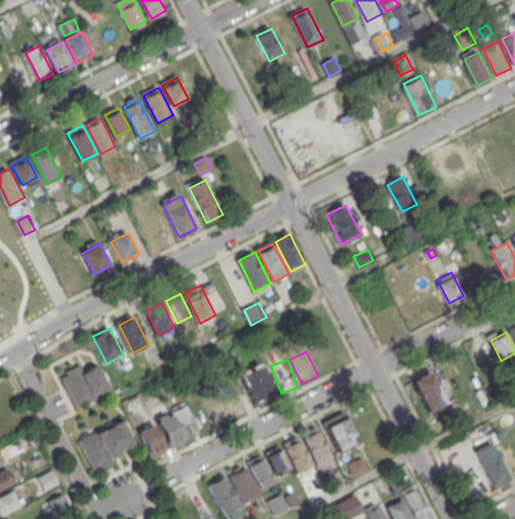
[(79,408),(63,376),(83,366),(86,372),(98,367),(111,392),(79,408)]
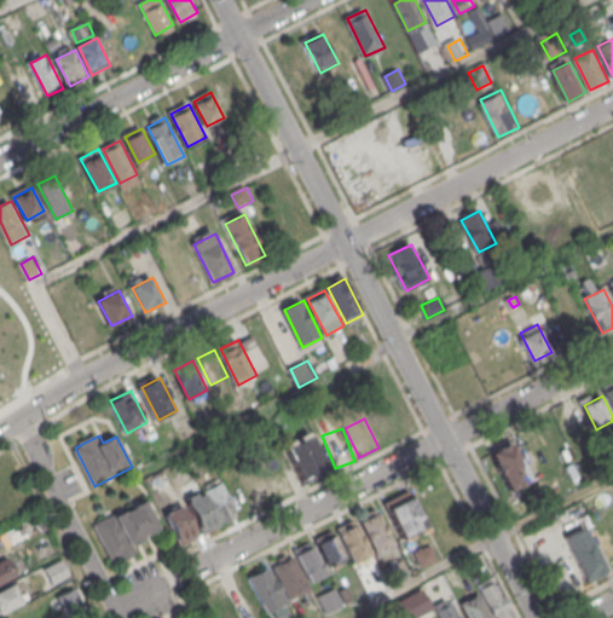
[(305,479),(289,449),(313,437),(328,467),(305,479)]
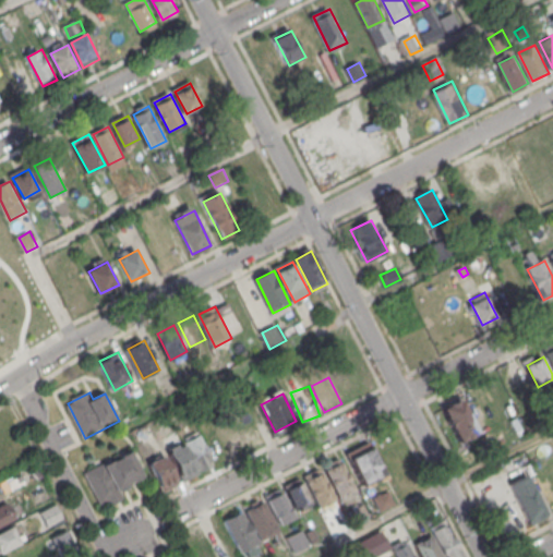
[(463,443),(445,410),(465,400),(481,432),(463,443)]
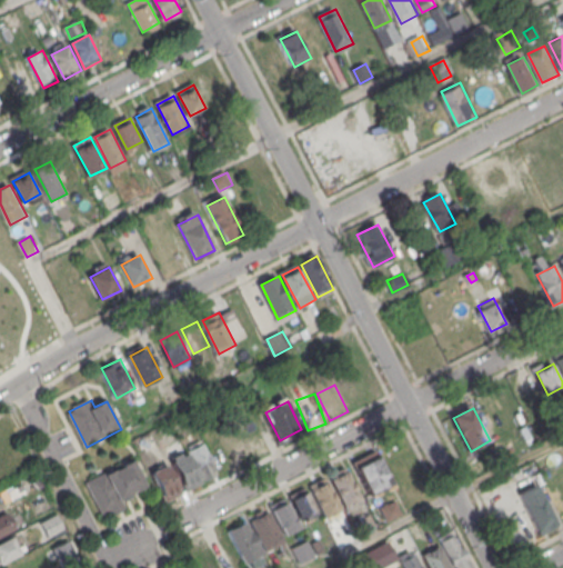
[(208,480),(192,451),(207,444),(222,472),(208,480)]
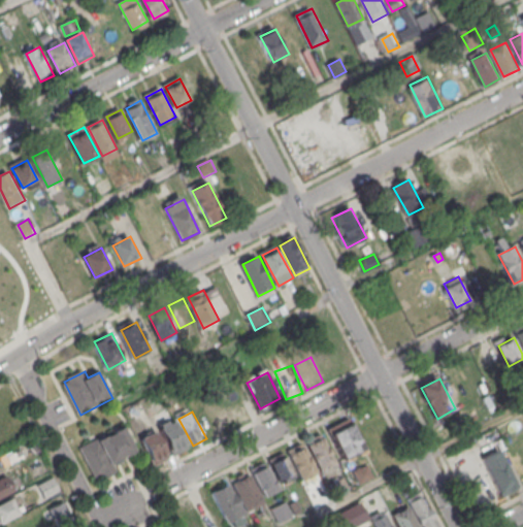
[(175,456),(161,428),(176,421),(191,448),(175,456)]
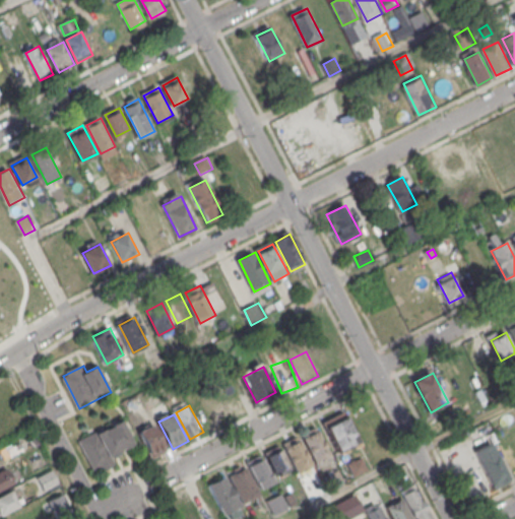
[(97,472),(80,441),(123,418),(136,444),(113,456),(116,462),(97,472)]
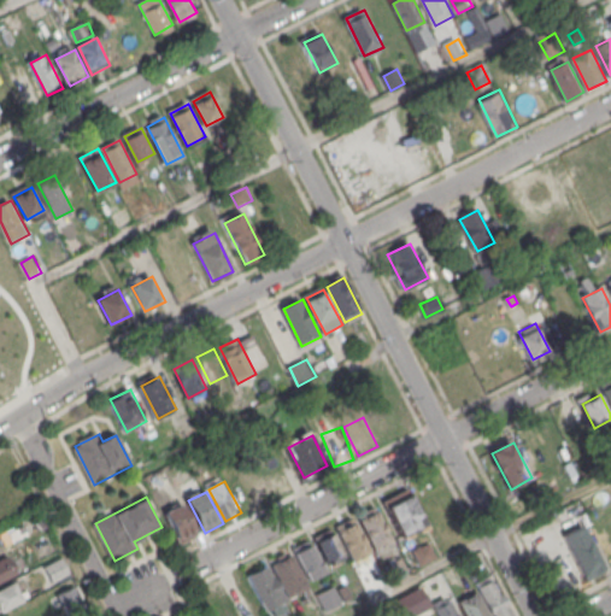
[(405,537),(391,509),(413,497),(428,524),(405,537)]
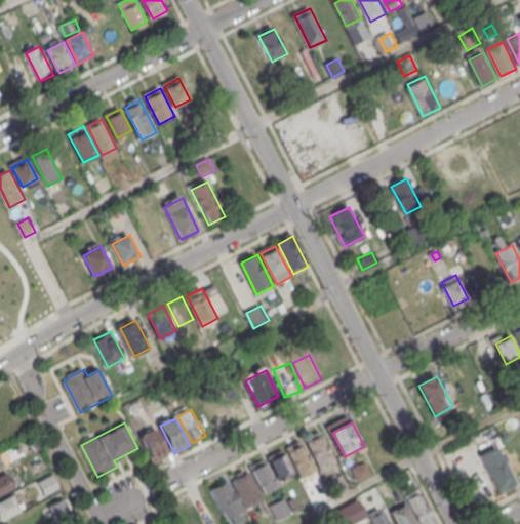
[(155,462),(141,435),(156,427),(170,454),(155,462)]
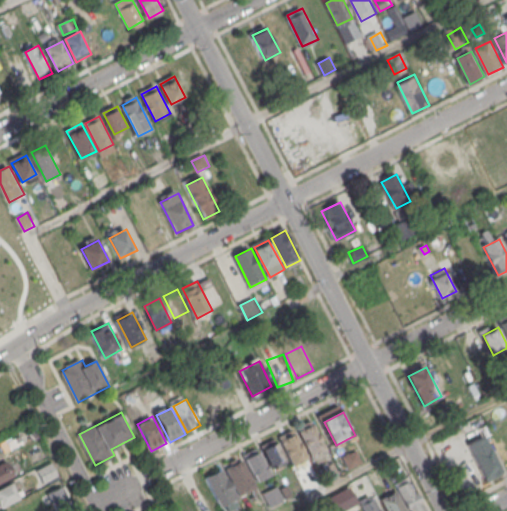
[(314,457),(301,432),(316,425),(328,449),(314,457)]
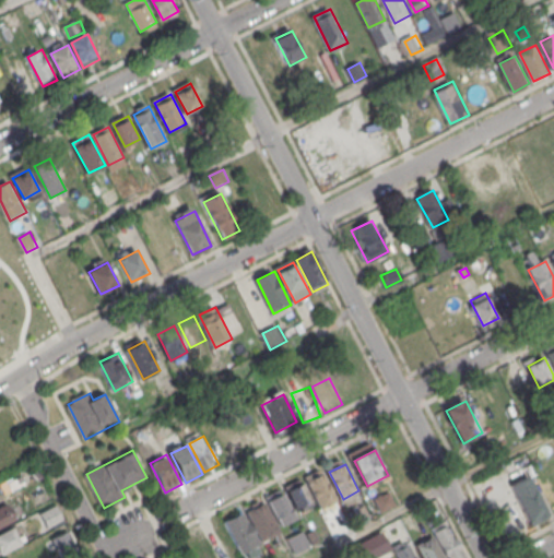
[(322,508),(308,482),(325,473),(339,500),(322,508)]
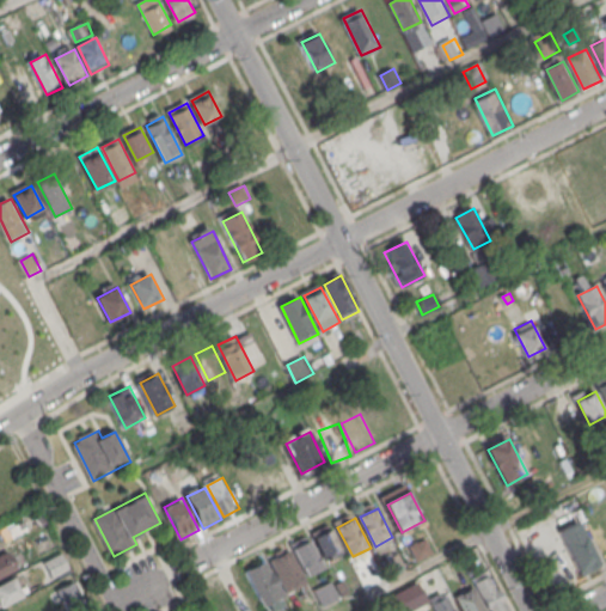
[(328,560),(317,538),(334,530),(346,551),(328,560)]
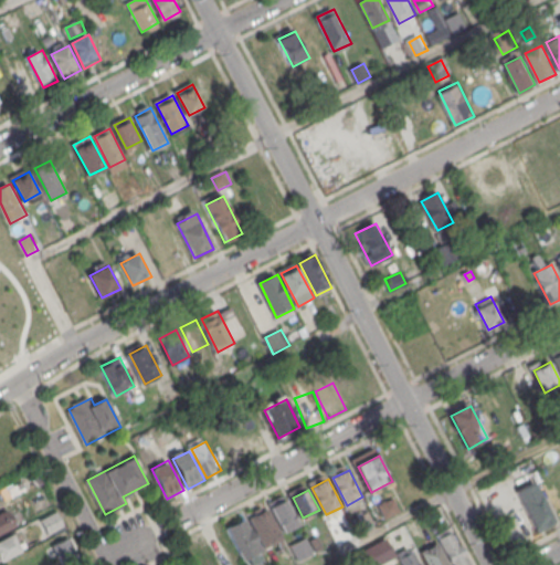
[(539,532),(525,502),(541,494),(556,523),(539,532)]
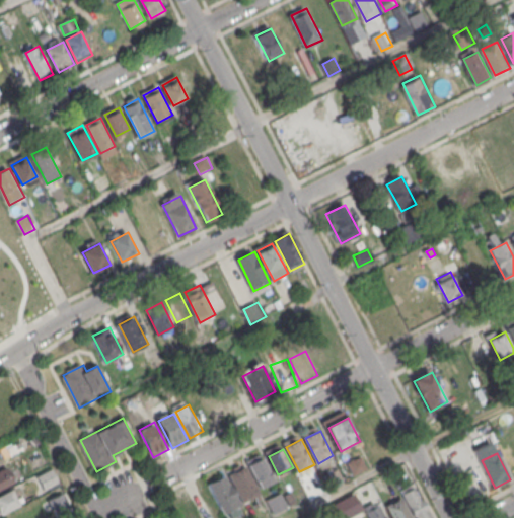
[(263,489),(250,464),(264,457),(276,482),(263,489)]
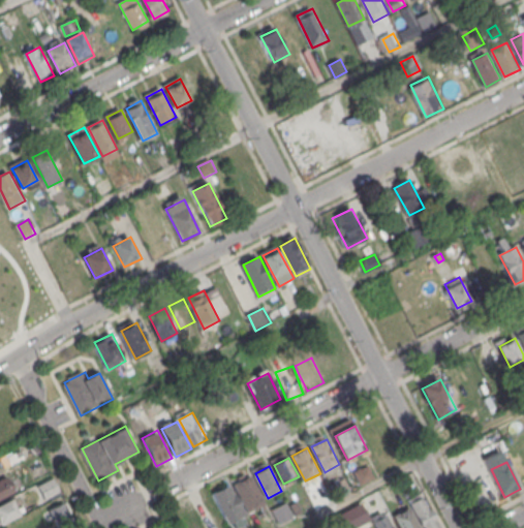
[(363,485),(358,473),(370,466),(376,477),(363,485)]
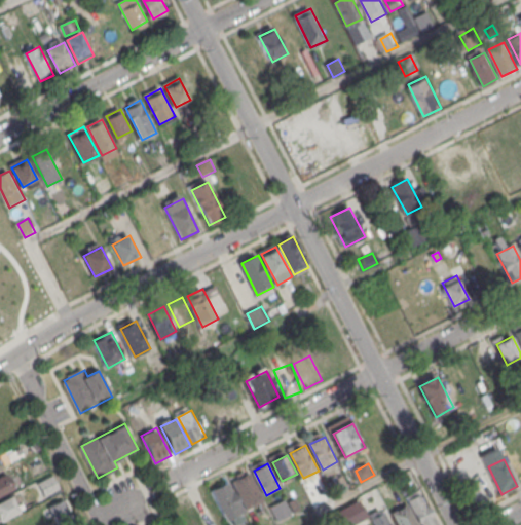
[(251,511),(235,480),(251,472),(267,502),(251,511)]
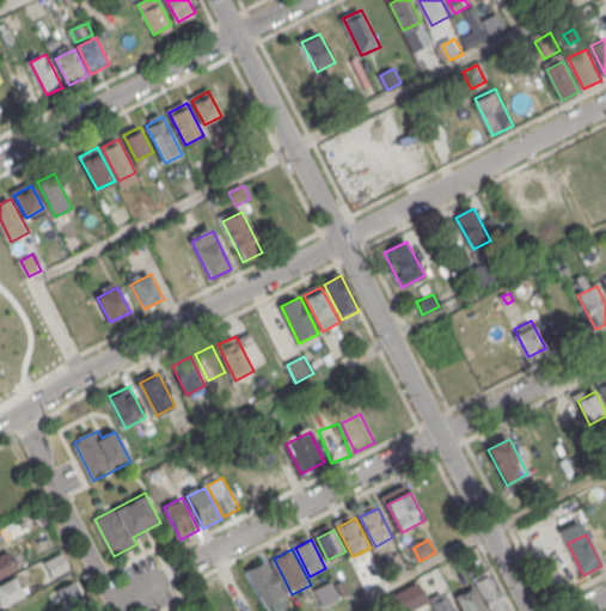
[(0,579),(0,557),(11,553),(19,569),(0,579)]
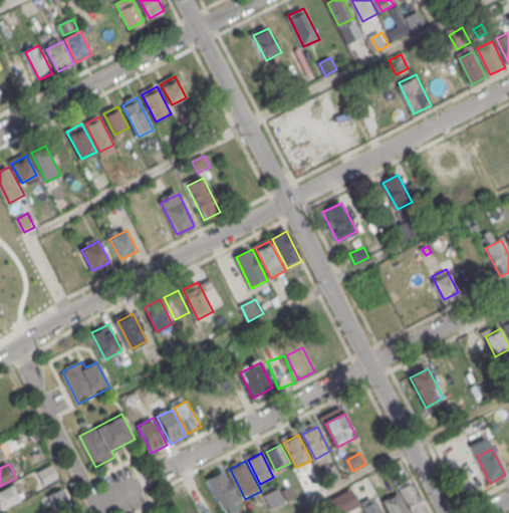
[(46,486),(40,473),(54,465),(60,478),(46,486)]
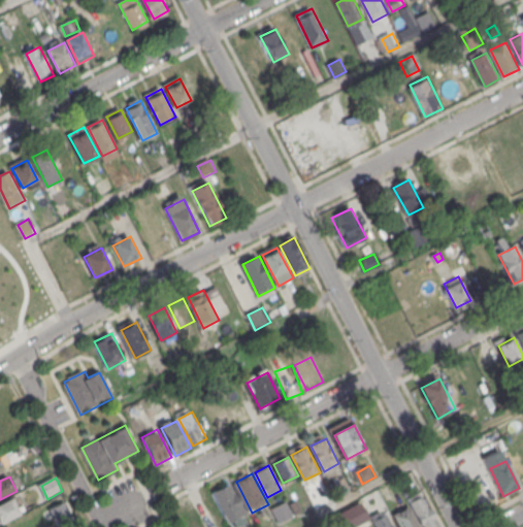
[(345,492),(339,481),(346,478),(352,488),(345,492)]
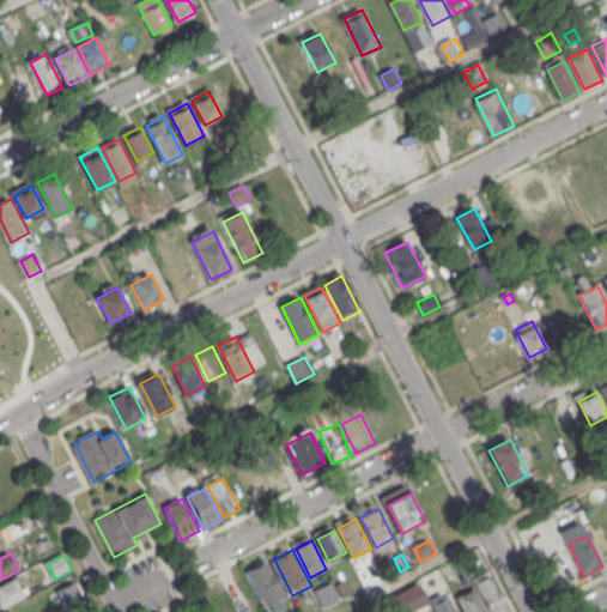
[(268,607),(250,571),(268,562),(287,598),(268,607)]
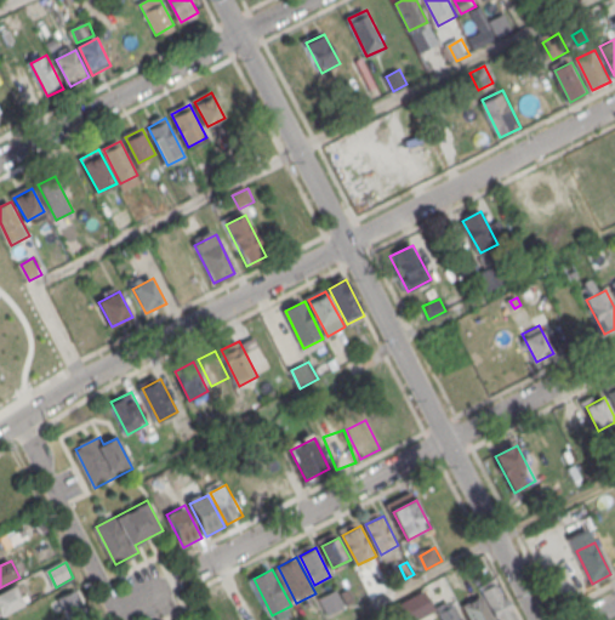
[(499,619),(482,585),(499,576),(520,618),(517,619),(499,619)]
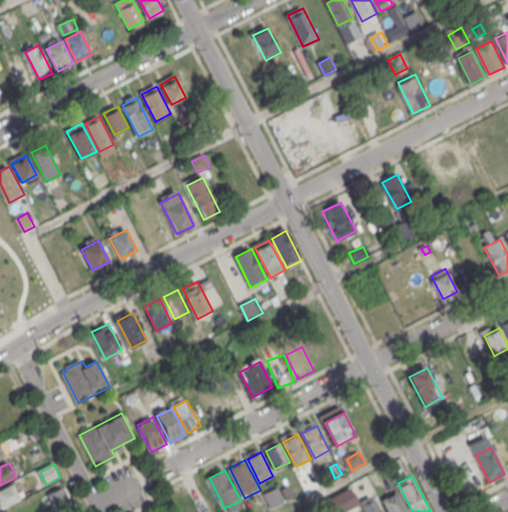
[(221,511),(206,481),(191,488),(203,511),(221,511)]
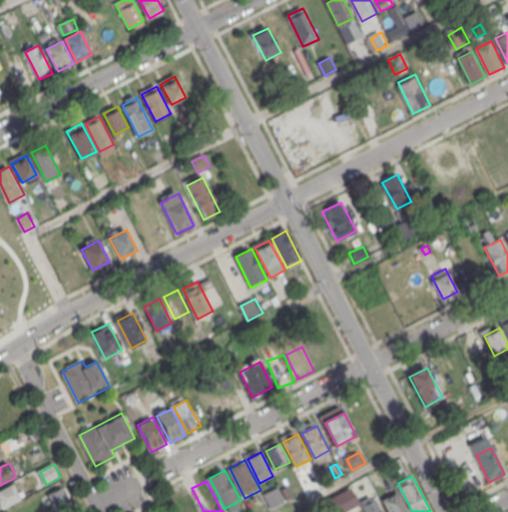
[(0,510),(0,491),(13,485),(20,500),(0,510)]
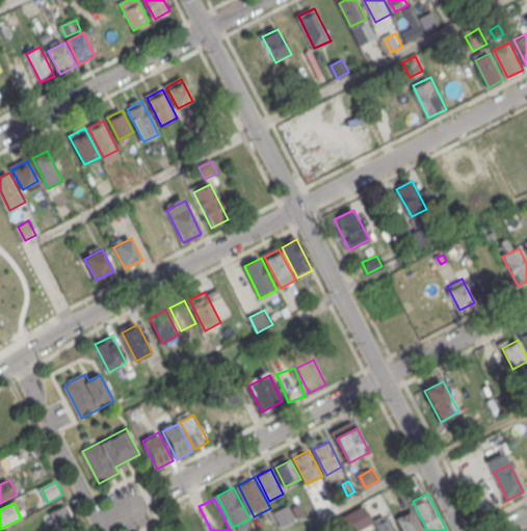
[(300,519),(294,507),(302,503),(309,513),(300,519)]
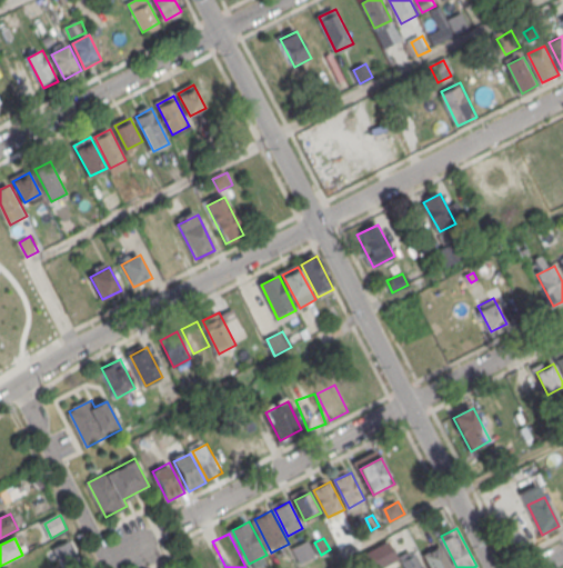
[(304,566),(295,549),(310,540),(319,558),(304,566)]
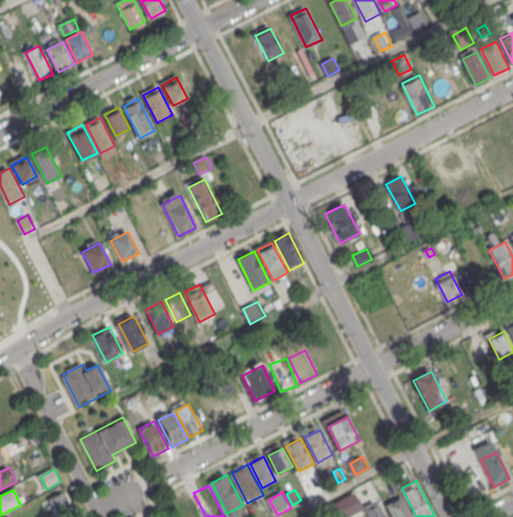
[(394,516),(389,506),(404,498),(413,516),(394,516)]
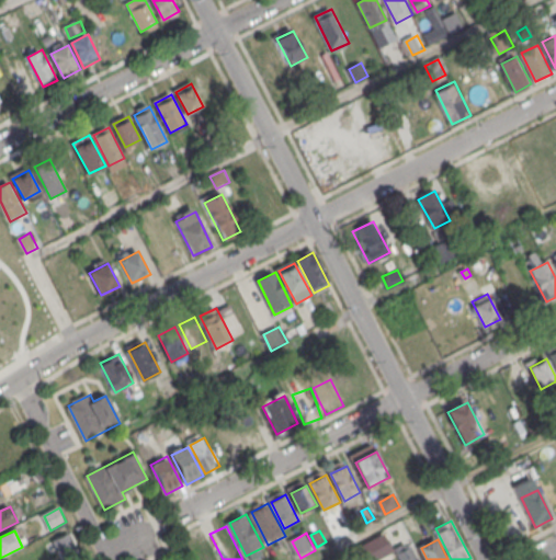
[(403,559),(397,549),(410,541),(419,559),(403,559)]
